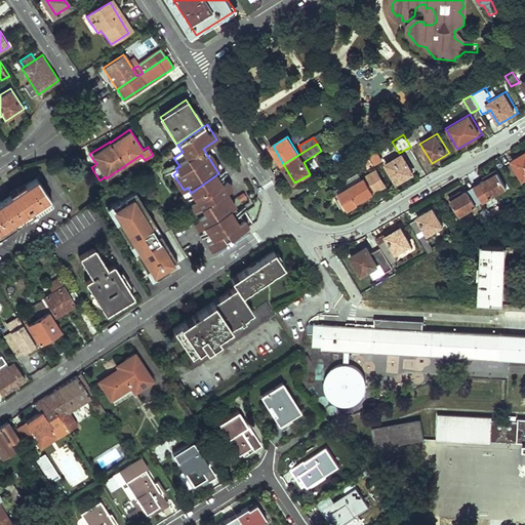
[(375,165),(384,160),(377,150),(369,155),(370,157),(374,164),(375,165)]
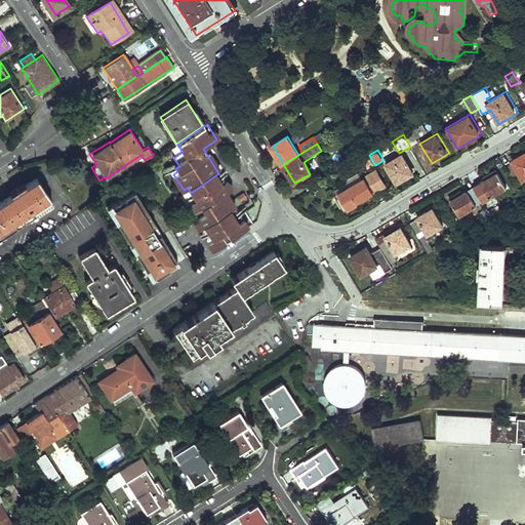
[(506,166),(513,178),(519,174),(523,182),(524,179),(524,151),(511,160),(512,163),(506,166)]
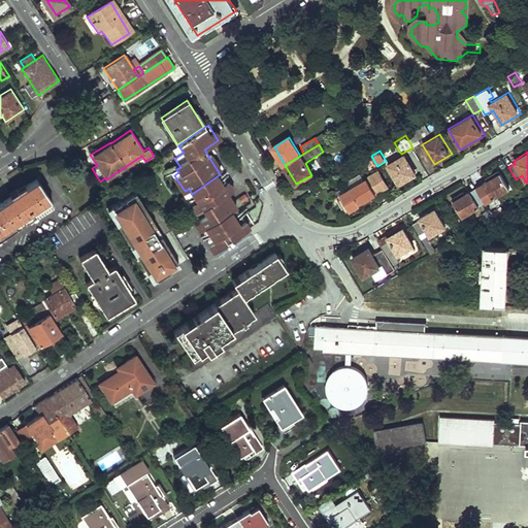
[(387,164),(399,186),(419,174),(405,153),(387,164)]
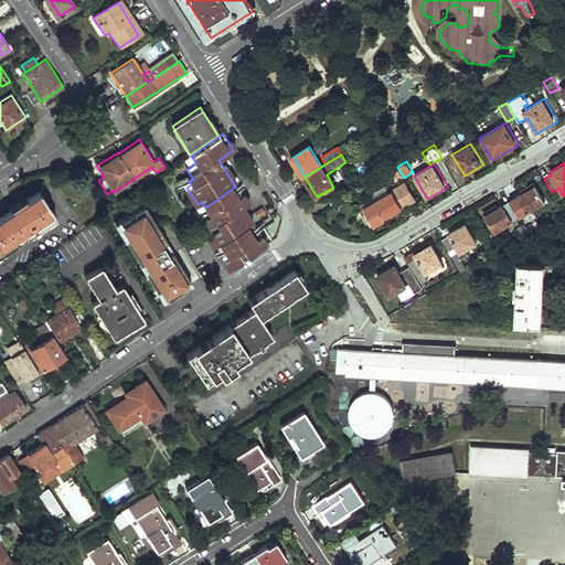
[(396,181),(403,177),(398,169),(391,173),(396,181)]
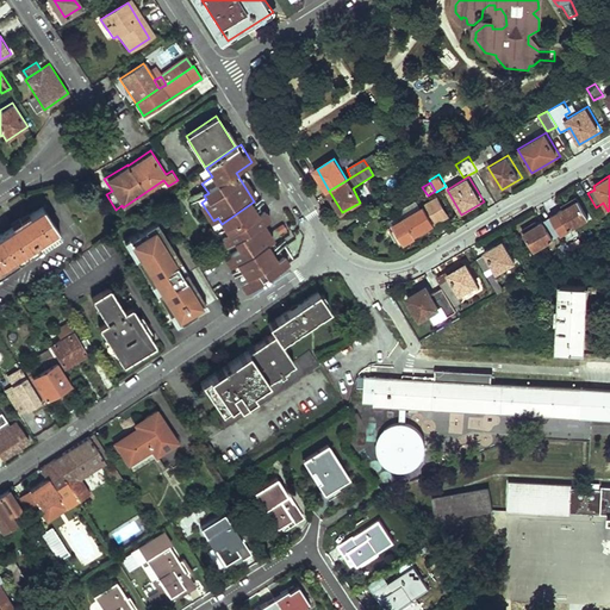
[(437,198),(431,201),(442,219),(448,216),(437,198)]
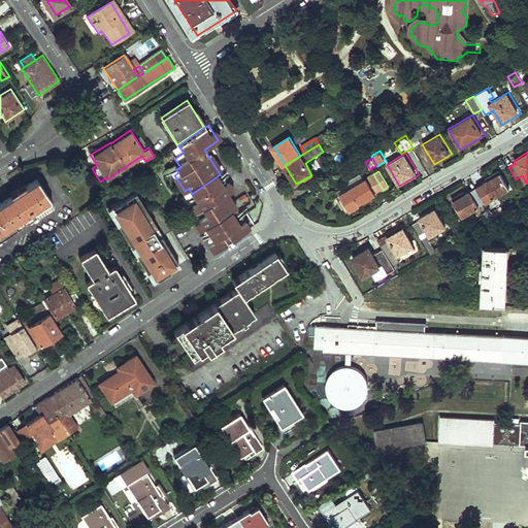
[(491,179),(476,188),(484,201),(491,197),(492,199),(508,190),(498,171),(490,177),(491,179)]
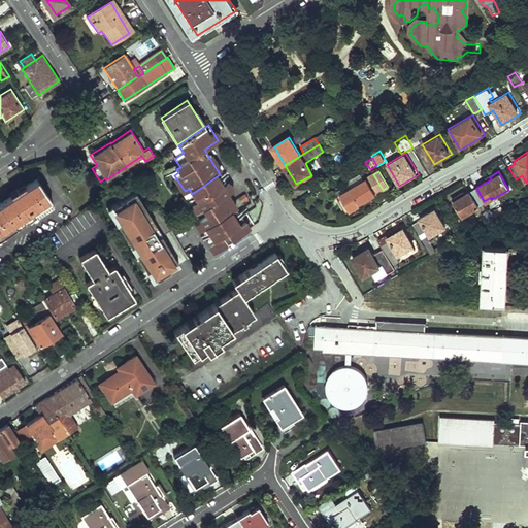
[(361,173),(348,180),(349,184),(351,188),(364,179),(361,173)]
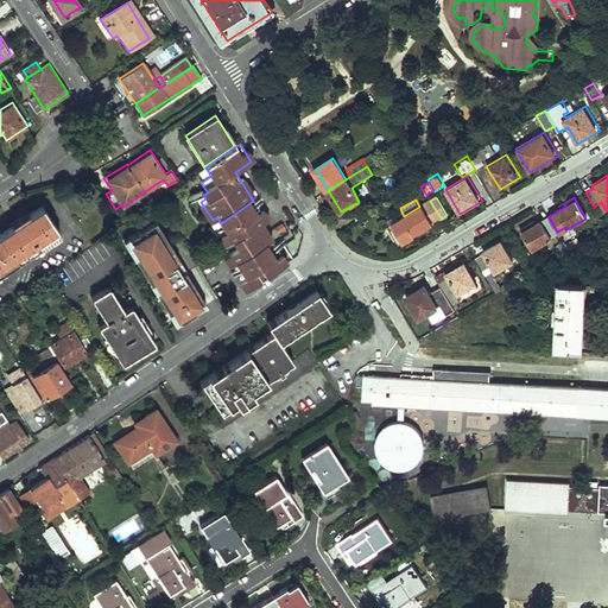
[(239,247),(226,254),(247,289),(265,277),(285,264),(279,255),(274,259),(265,244),(270,240),(259,223),(265,221),(253,201),(221,223),(227,232),(222,234),(227,244),(234,240),(239,247)]
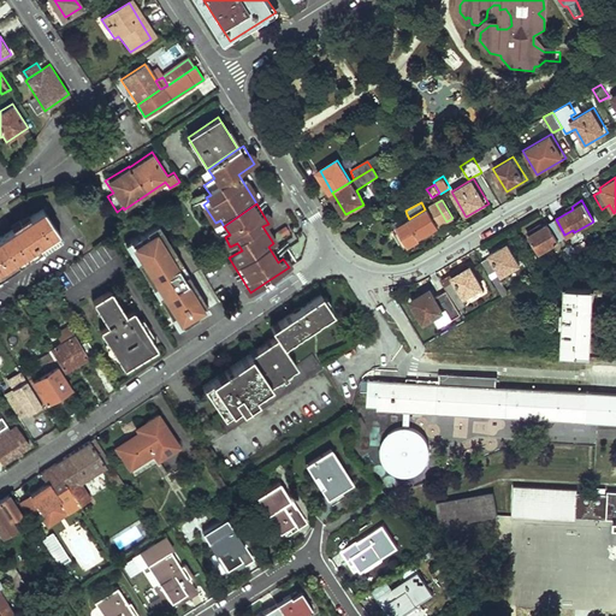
[(409,219),(407,214),(391,224),(394,227),(392,229),(403,247),(446,221),(436,203),(425,209),(409,219)]
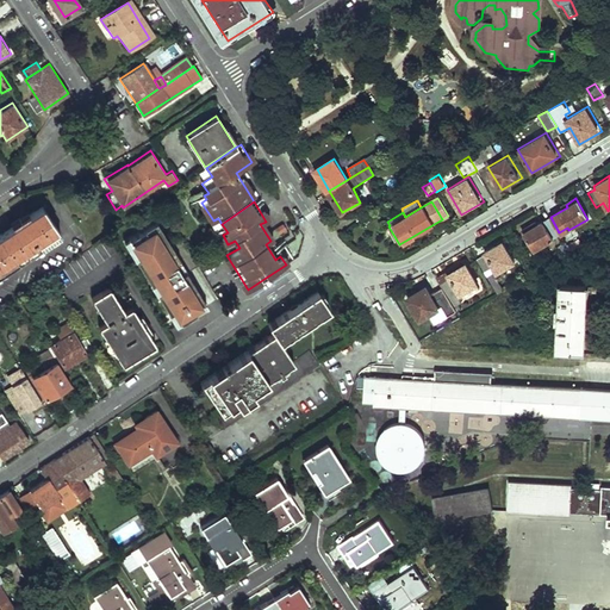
[(42,205),(0,234),(0,273),(60,232),(42,205)]
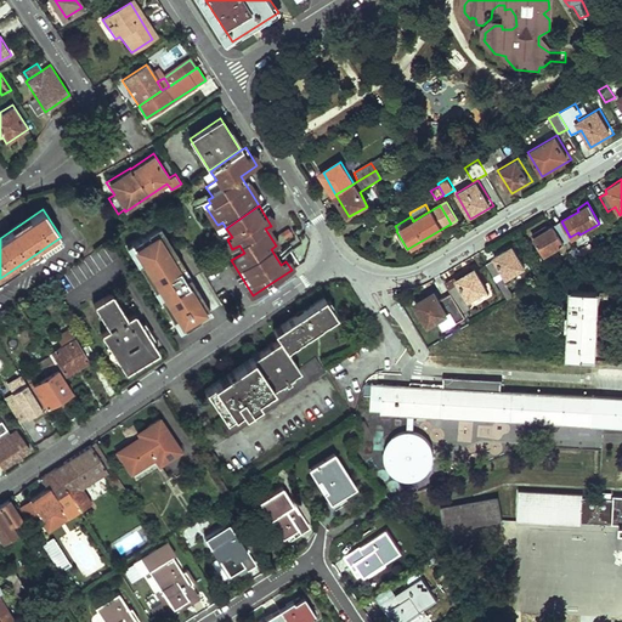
[(532,235),(544,255),(564,244),(561,242),(570,237),(561,221),(546,231),(543,228),(532,235)]
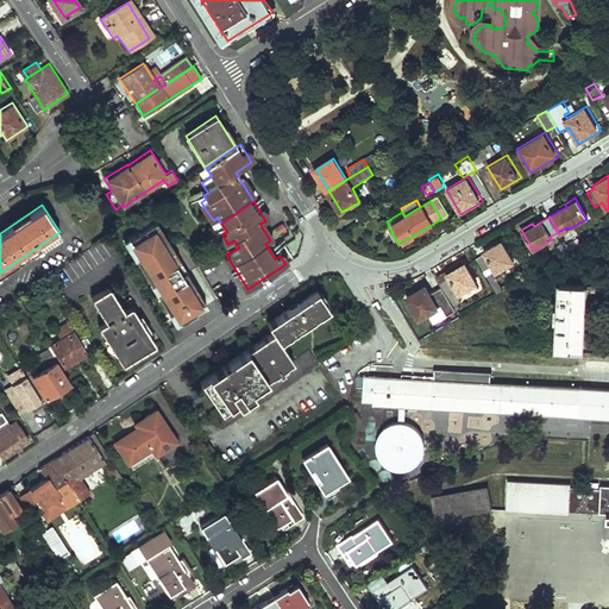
[(124,242),(176,325),(206,307),(179,262),(180,261),(156,223),(124,242)]
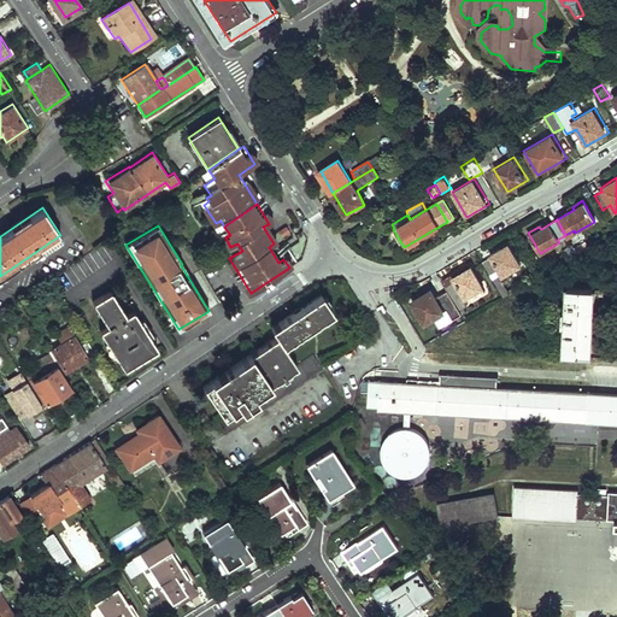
[(219,229),(225,238),(230,235),(224,227),(219,229)]
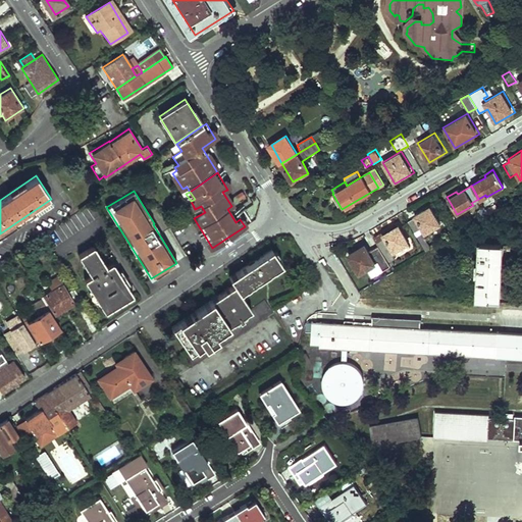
[(227,209),(236,222),(240,219),(231,206),(227,209)]
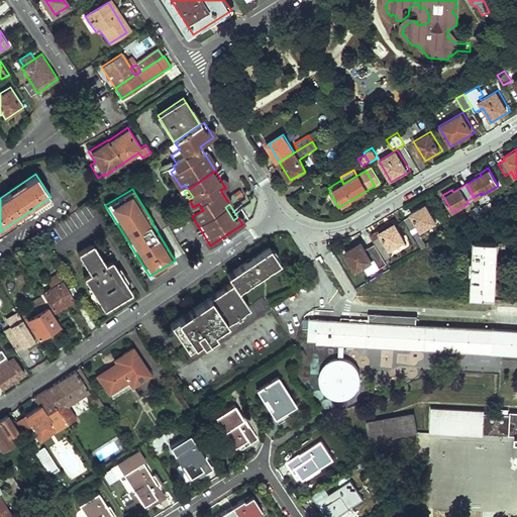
[(480,207),(483,212),(488,209),(485,204),(480,207)]
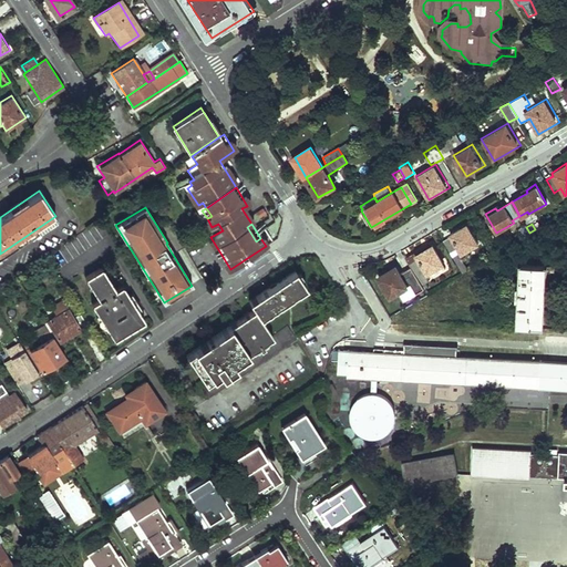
[(519,232),(522,237),(529,233),(526,227),(519,232)]
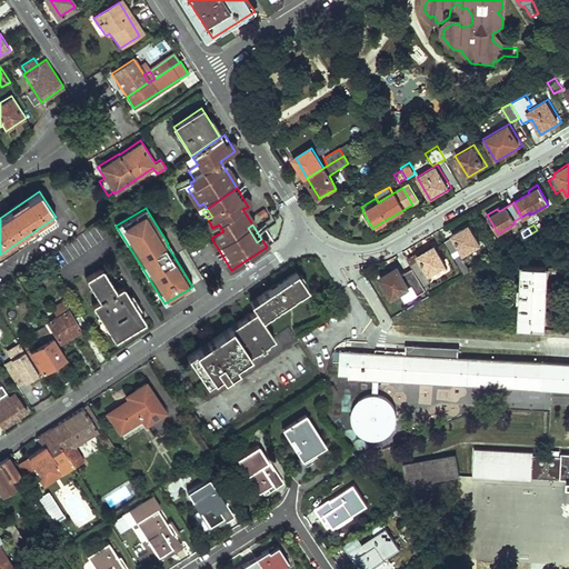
[(453,238),(446,243),(452,255),(459,250),(462,255),(479,246),(469,229),(463,232),(461,229),(452,235),(453,238)]
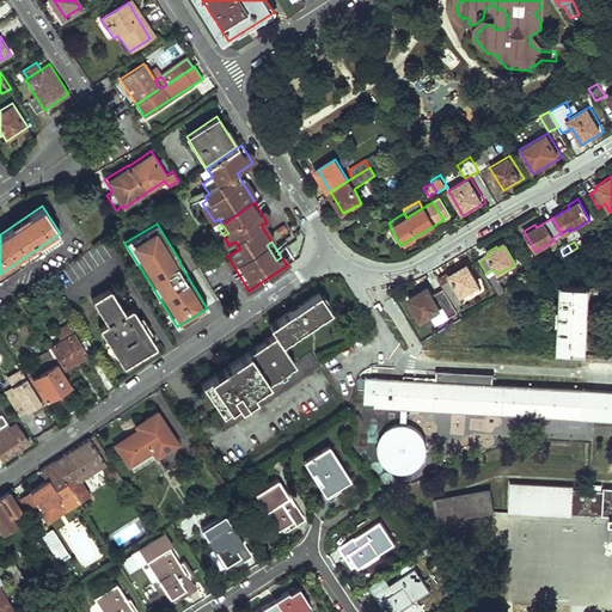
[(479,285),(469,268),(461,273),(459,270),(440,281),(442,288),(452,303),(456,308),(463,304),(459,298),(463,295),(478,286),(479,285)]
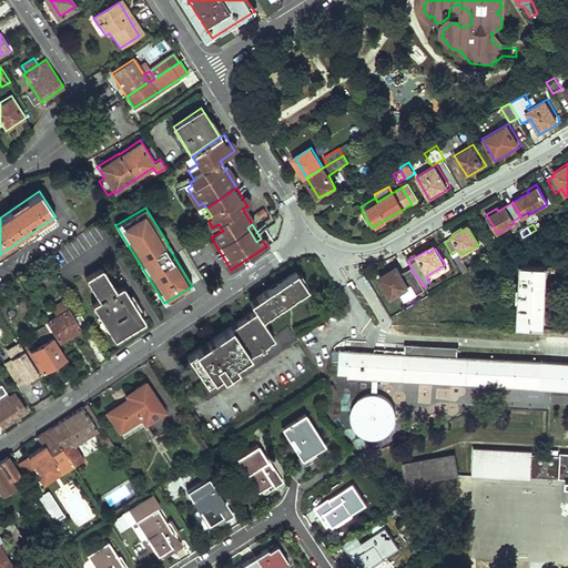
[(455,259),(463,273),(467,271),(459,255),(455,259)]
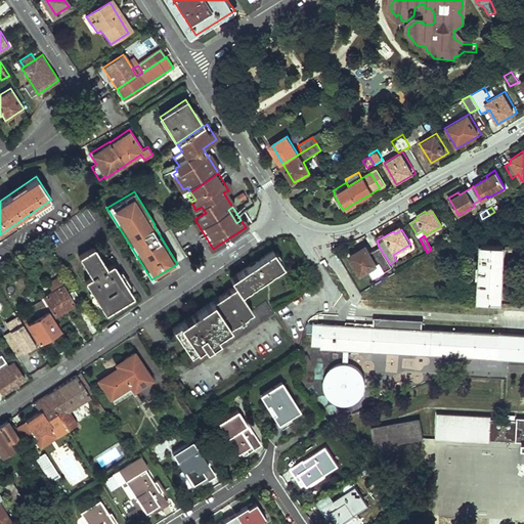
[(336,243),(338,254),(348,251),(346,241),(336,243)]
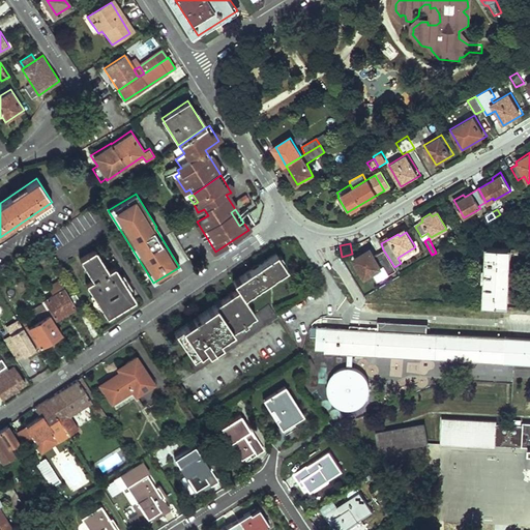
[(401,256),(405,261),(418,253),(414,247),(401,256)]
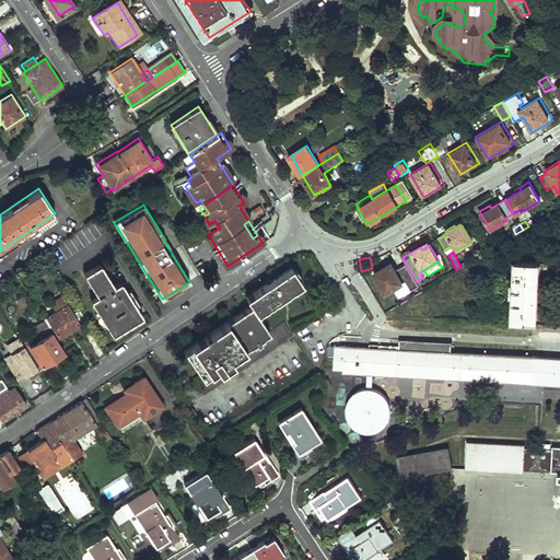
[(515,261),(512,322),(536,323),(539,263),(515,261)]
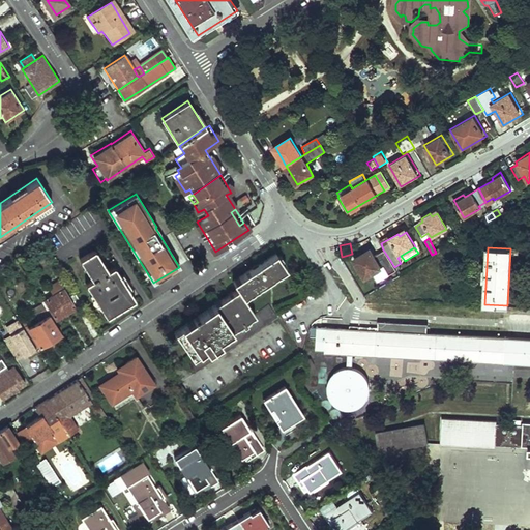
[(391,262),(383,249),(374,255),(371,248),(353,259),(364,277),(383,266),(388,274),(396,270),(391,262)]
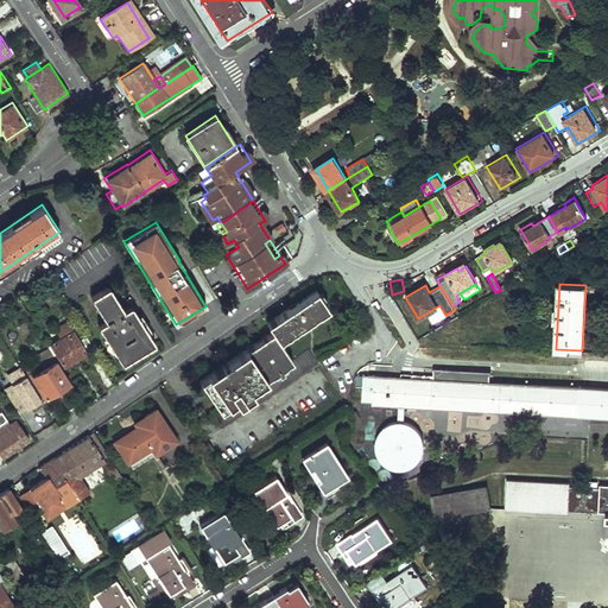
[(99,327),(121,365),(154,344),(132,306),(122,311),(108,287),(90,299),(106,323),(99,327)]
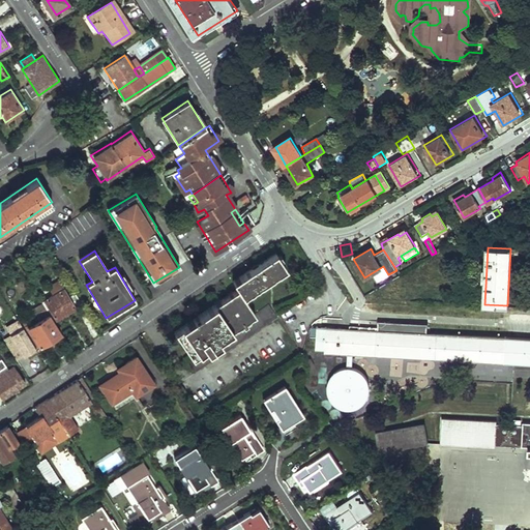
[(276,254),(234,282),(239,289),(174,331),(192,357),(205,349),(207,353),(221,344),(218,340),(256,315),(243,297),(287,268),(276,254)]
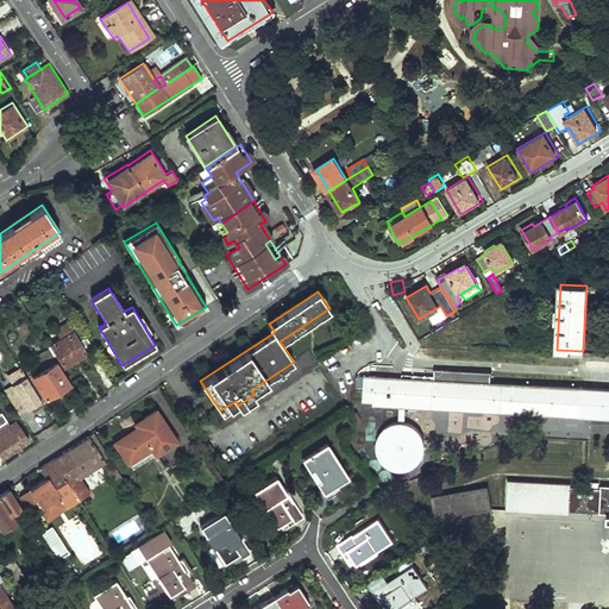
[(49,349),(62,370),(94,350),(86,337),(79,341),(68,324),(57,331),(62,340),(49,349)]
